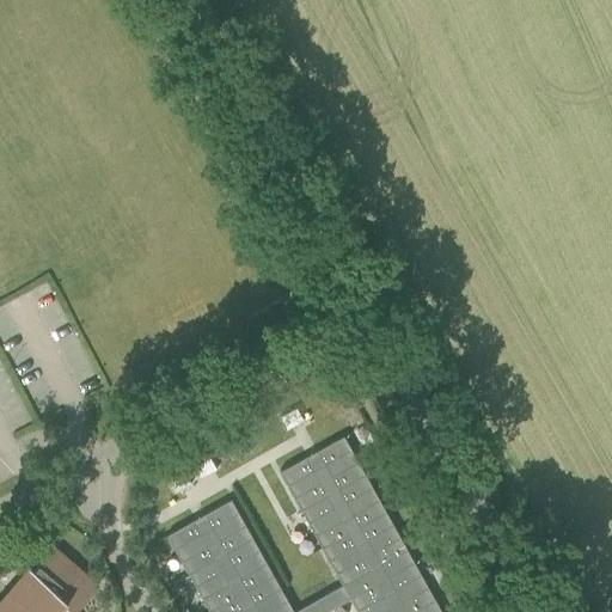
[(288,429),(304,420),(297,407),(281,416),(288,429)]
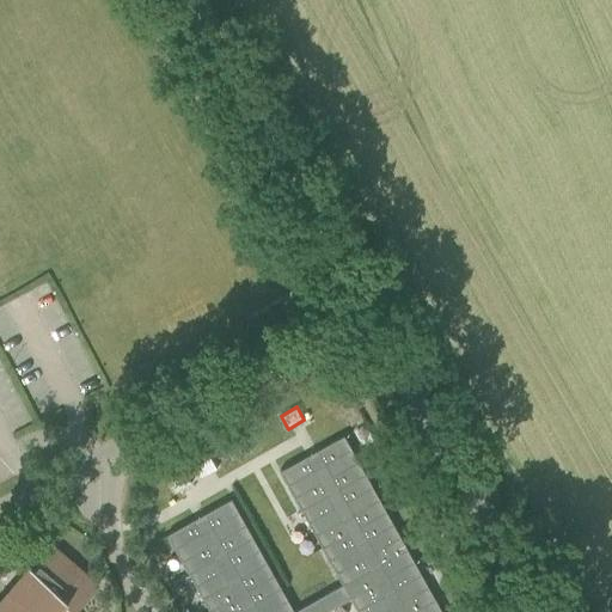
[(343,583),(319,597),(323,604),(347,591),(410,554),(344,435),(280,470),(343,583)]
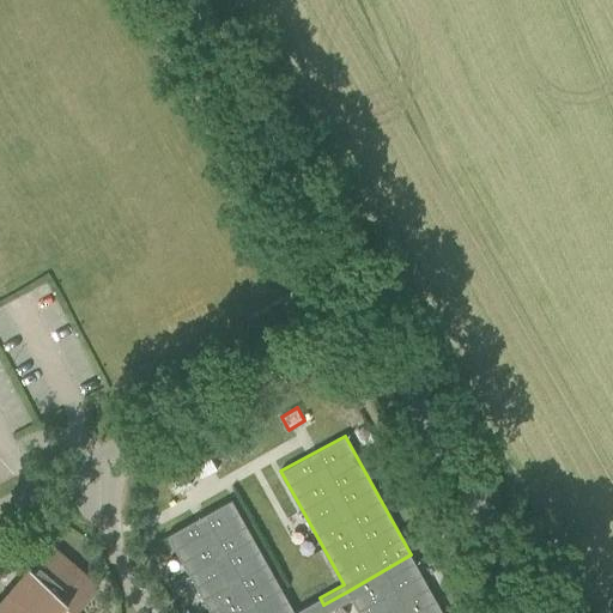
[(218,468),(210,455),(194,465),(201,478),(218,468)]
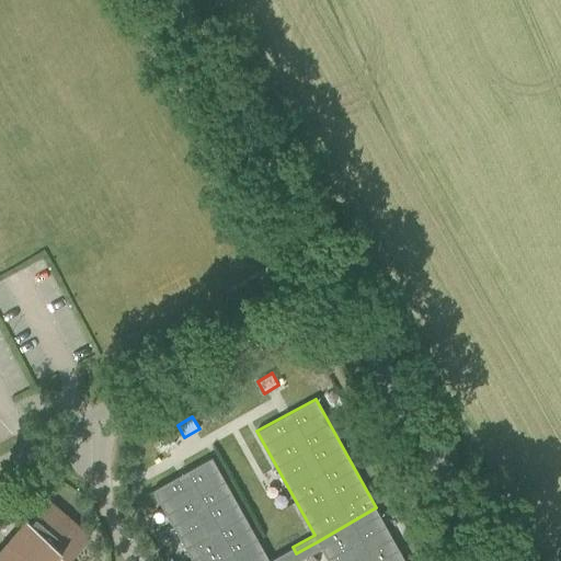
[(161,450),(176,443),(169,431),(155,439),(161,450)]
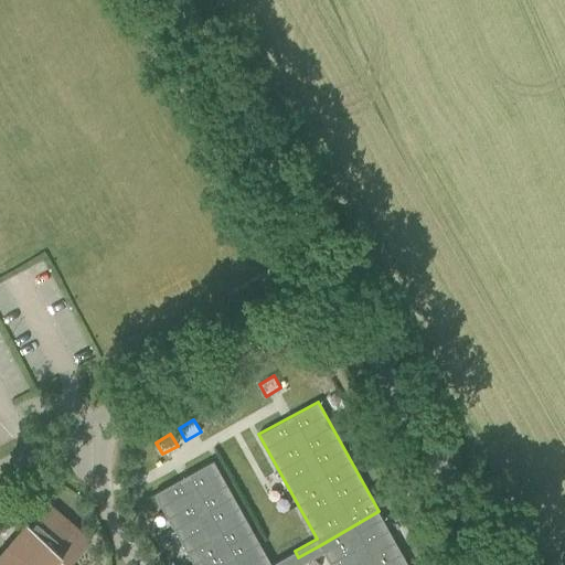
[(214,459),(155,492),(194,564),(285,564),(298,557),(295,551),(273,564),(214,459)]
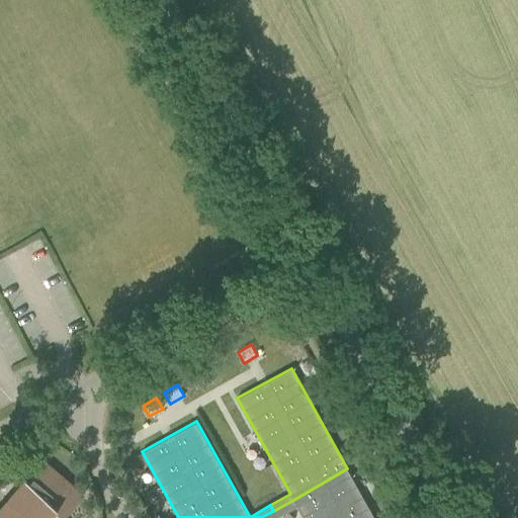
[(29,482),(25,479),(8,499),(29,517),(64,517),(84,495),(46,462),(29,482)]
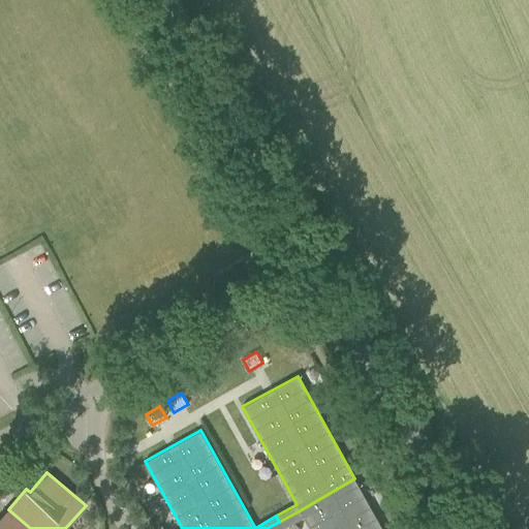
[(382,528),(354,478),(300,510),(279,522),(282,528),(303,517),(310,528),(382,528)]
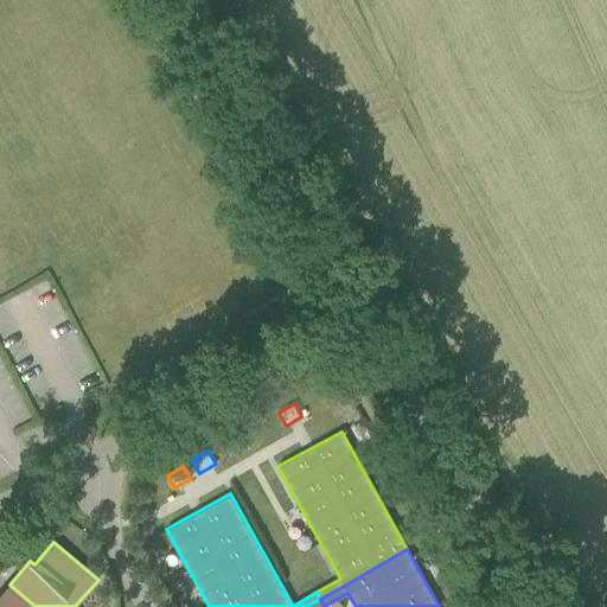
[(34,606),(10,585),(0,594),(0,606),(34,606)]
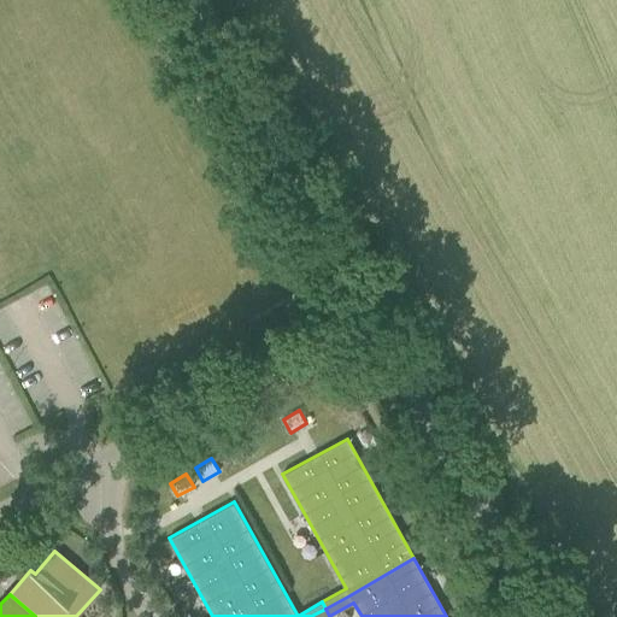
All buildings are outlined.
